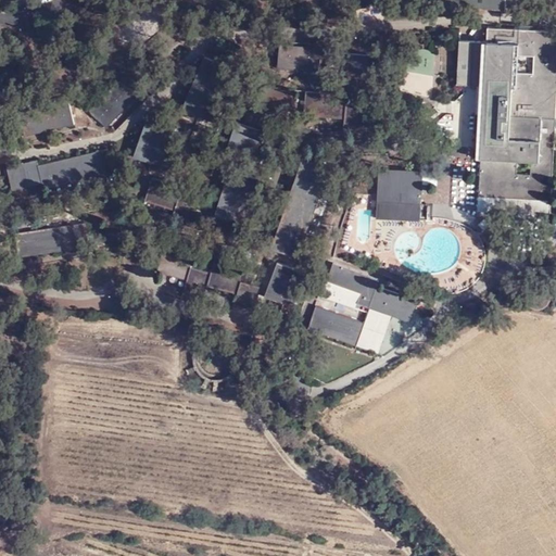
[(454,7),(490,8),(498,9),(504,9),(504,0),(440,0),(439,13),(453,17),(454,7)]
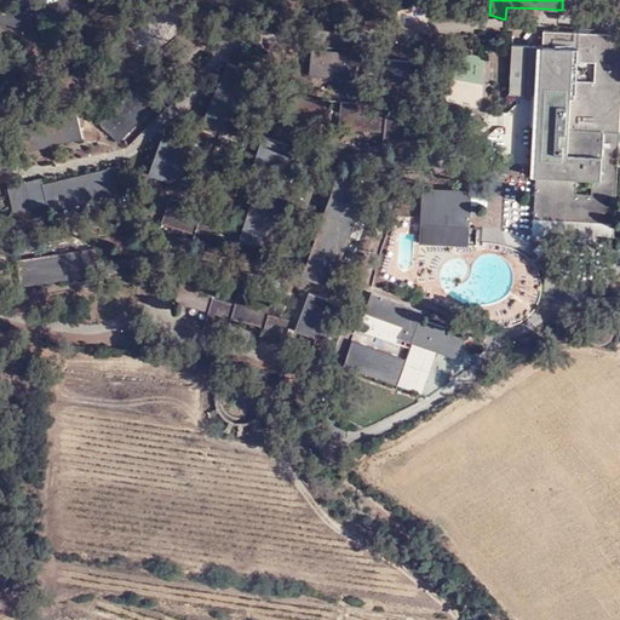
[(556,10),(546,9),(545,33),(555,34),(556,10)]
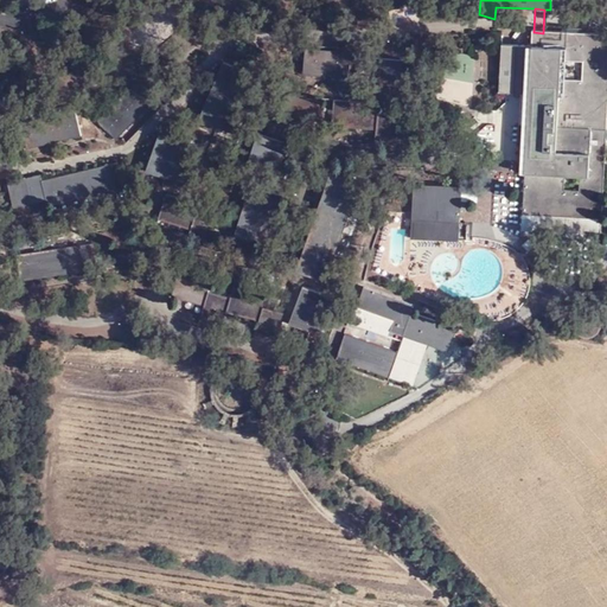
[(606,36),(543,33),(534,32),(531,32),(531,46),(502,45),(498,93),(523,94),(529,95),(525,173),(523,216),(600,219),(604,152),(605,139),(606,84),(606,36)]
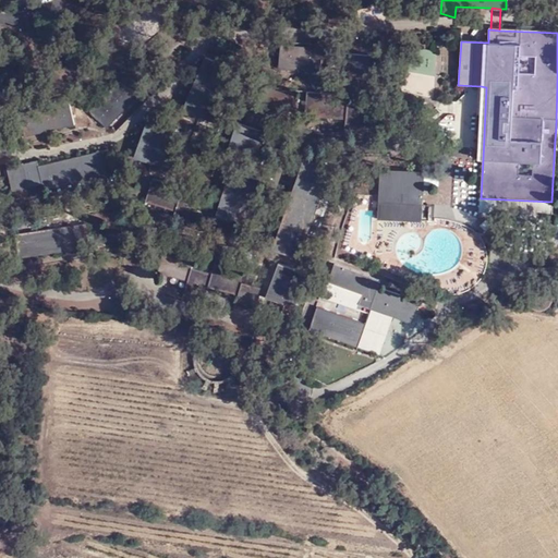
[(279,70),(319,73),(322,48),(280,45),(279,70)]
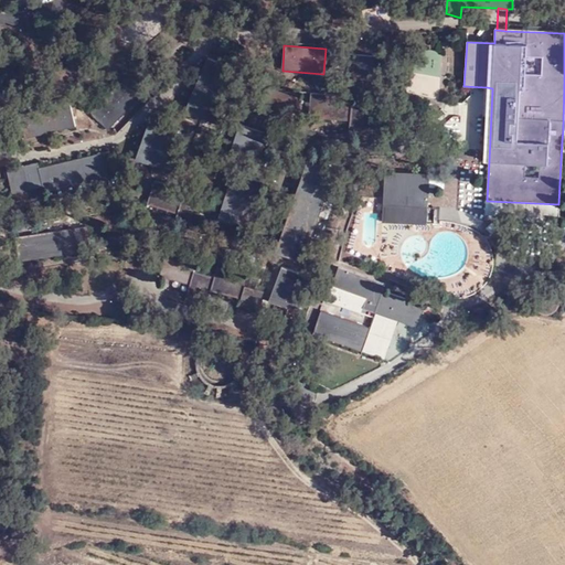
[(183,114),(188,115),(211,60),(208,57),(183,114)]
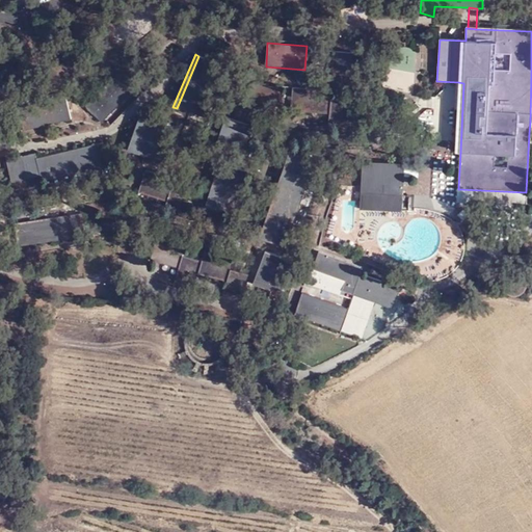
[(198,56),(177,108),(197,117),(220,65),(198,56)]
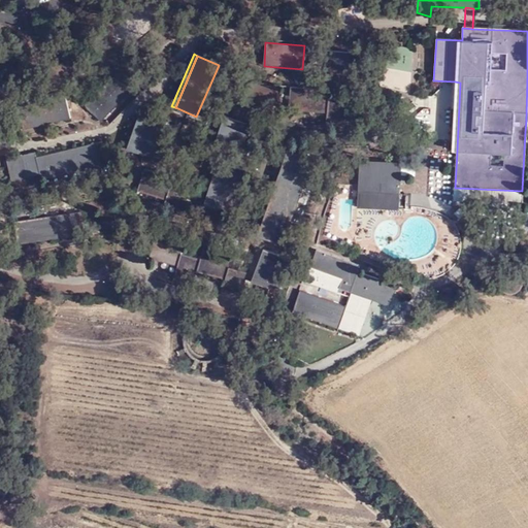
[(99,123),(135,87),(119,70),(83,106),(99,123)]
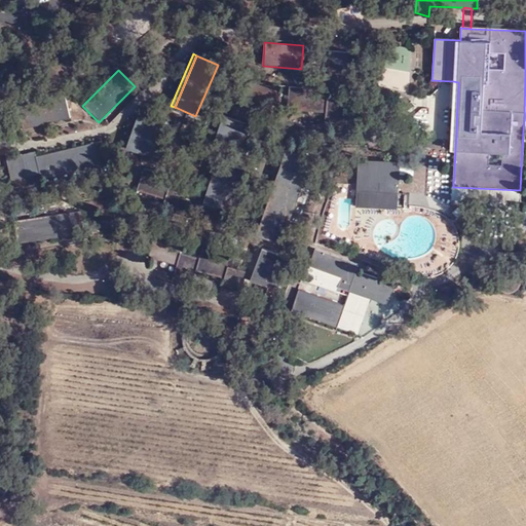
[(270,111),(276,89),(250,81),(243,103),(270,111)]
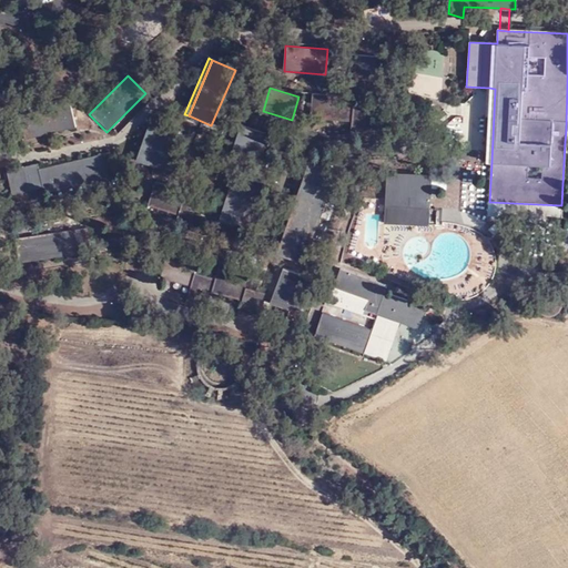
[(495,89),(489,88),(486,161),(492,162),(495,89)]
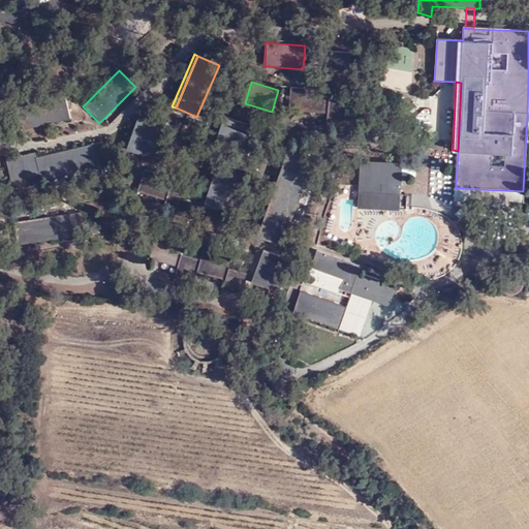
[(23,130),(69,120),(65,97),(18,107),(23,130)]
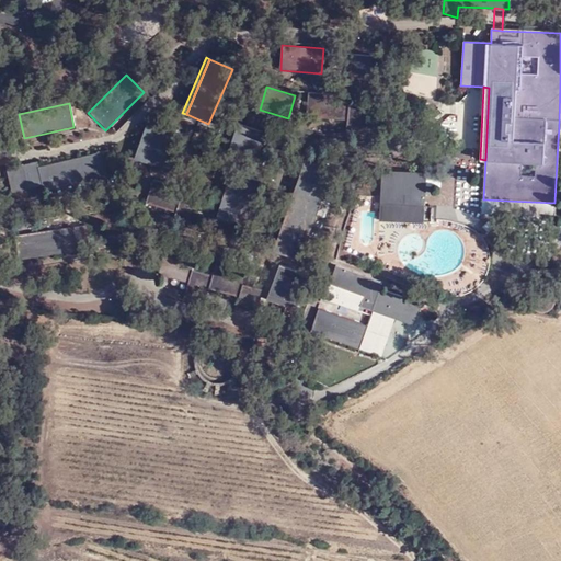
[(135,159),(138,160),(155,115),(151,114),(135,159)]
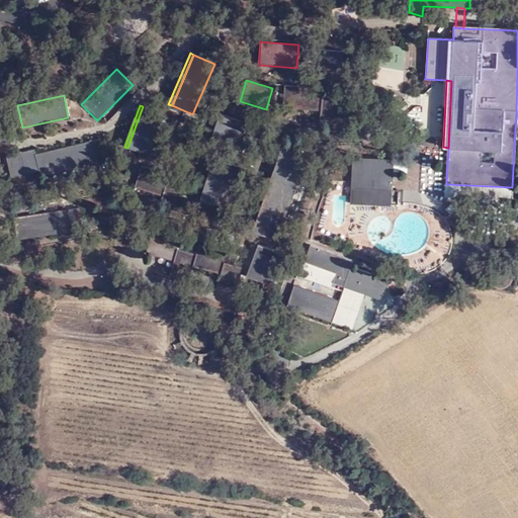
[(143,106),(127,148),(149,156),(164,113),(143,106)]
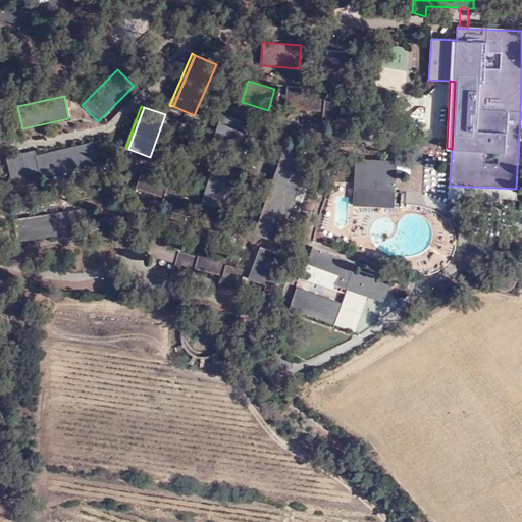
[(236,157),(247,124),(220,116),(210,148),(236,157)]
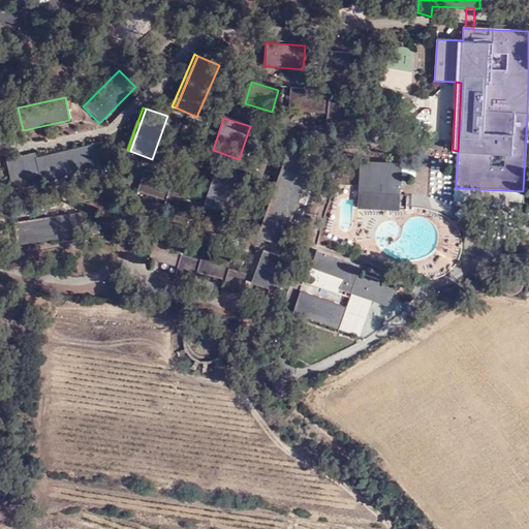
[(41,180),(106,164),(101,142),(36,157),(35,153),(6,160),(10,182),(40,176),(41,180)]
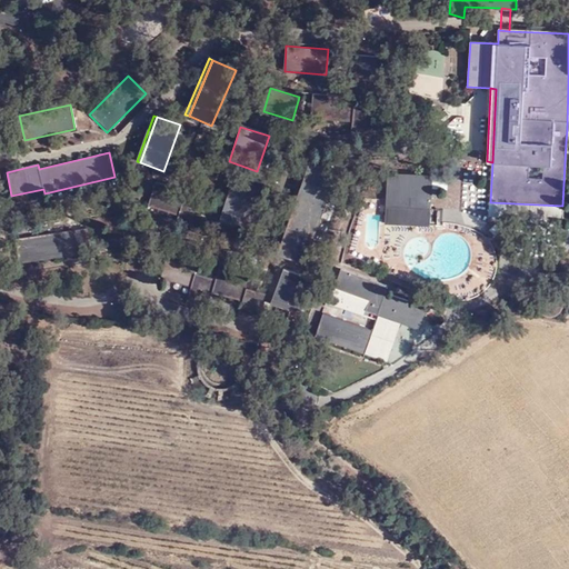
[(412,220),(412,226),(429,227),(431,176),(388,173),(387,201),(386,218),(412,220)]
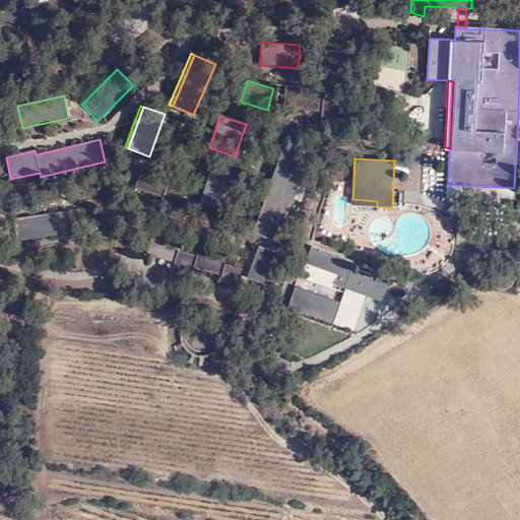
[(225,210),(239,169),(213,160),(200,201),(225,210)]
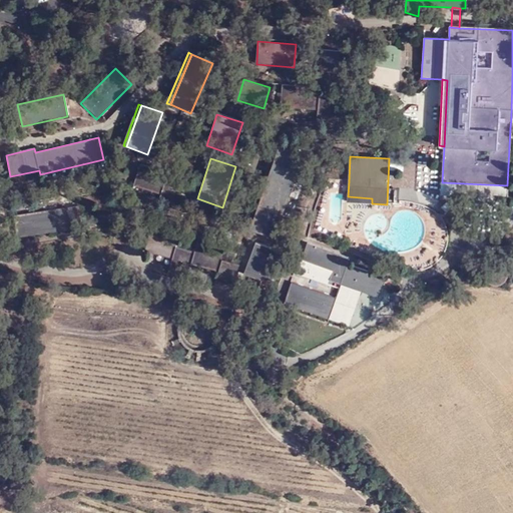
[(177,205),(184,184),(166,178),(167,174),(140,164),(133,185),(160,195),(159,199),(177,205)]
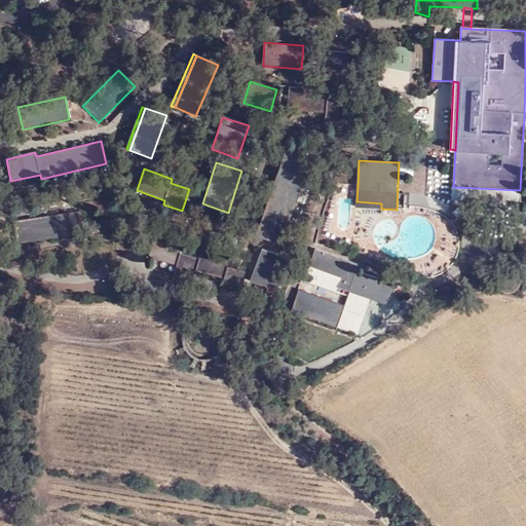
[(336,185),(333,237),(354,238),(355,207),(357,201),(358,186),(336,185)]
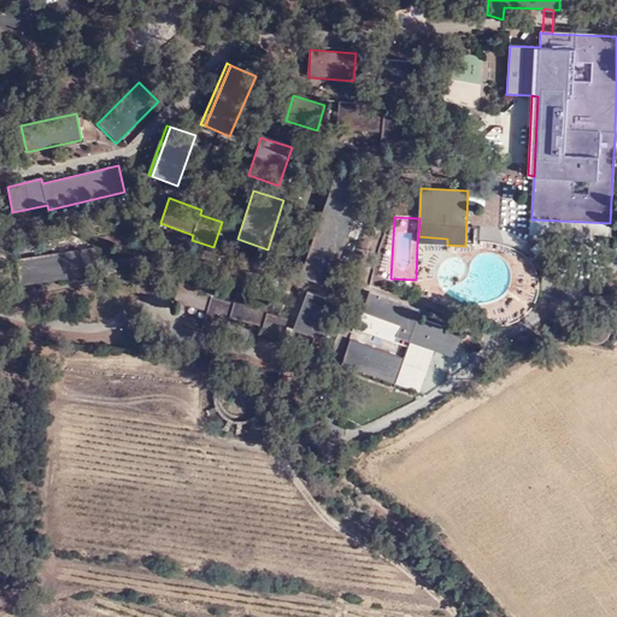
[(609,239),(610,223),(532,219),(530,234),(609,239)]
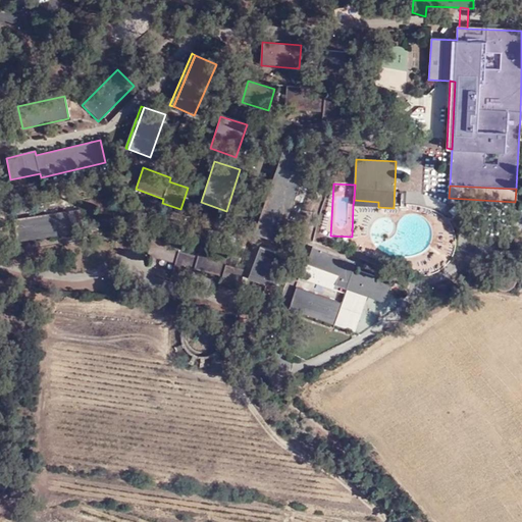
[(16,242),(83,232),(80,210),(13,219),(16,242)]
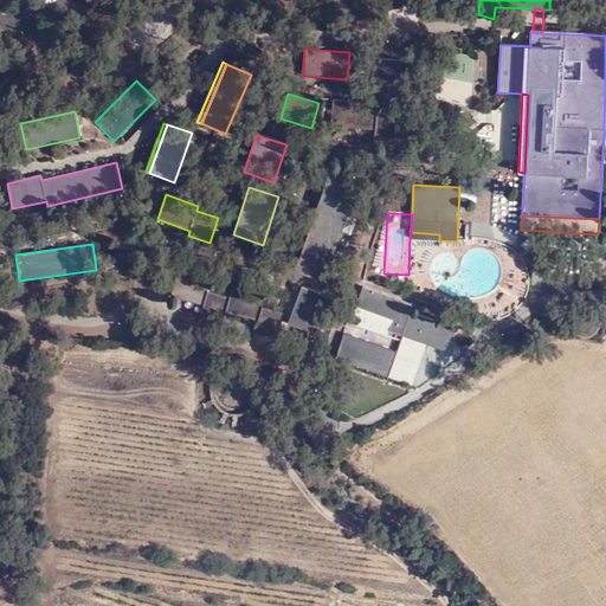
[(277,339),(284,313),(262,307),(264,296),(232,287),(229,298),(207,291),(211,281),(179,271),(172,297),(202,305),(199,317),(221,323),(225,311),(258,321),(255,331),(277,339)]
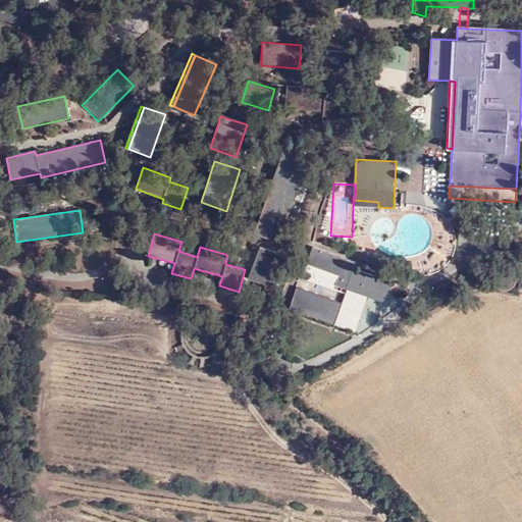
[(248,278),(272,288),(285,256),(260,247),(248,278)]
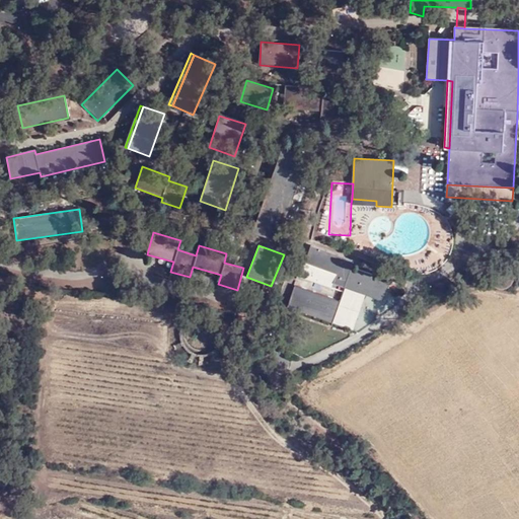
[(310,246),(304,264),(336,275),(332,284),(344,288),(383,301),(390,283),(351,269),(353,263),(310,246)]
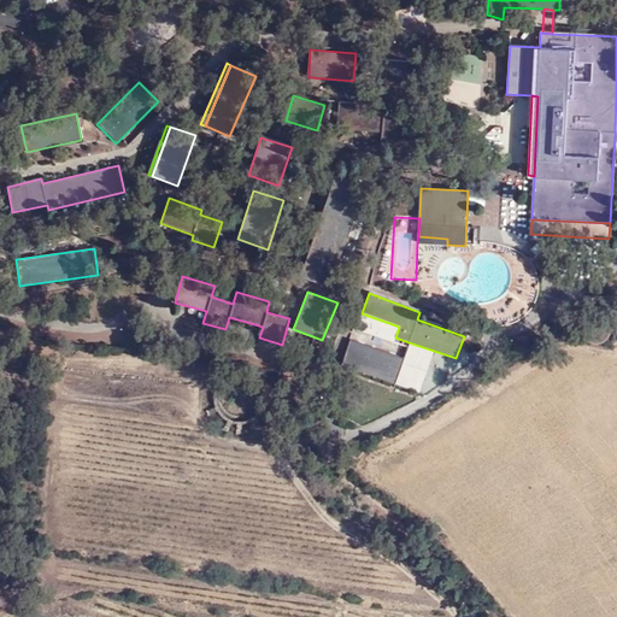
[(603,315),(592,312),(586,318),(605,338),(610,329),(609,318),(603,315)]
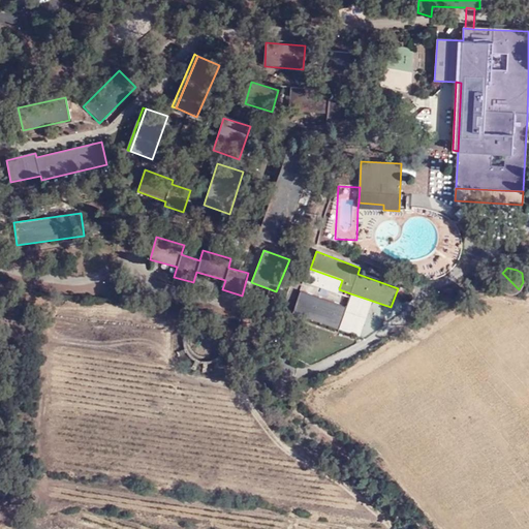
[(342,280),(310,269),(305,283),(348,299),(350,293),(339,289),(342,280)]
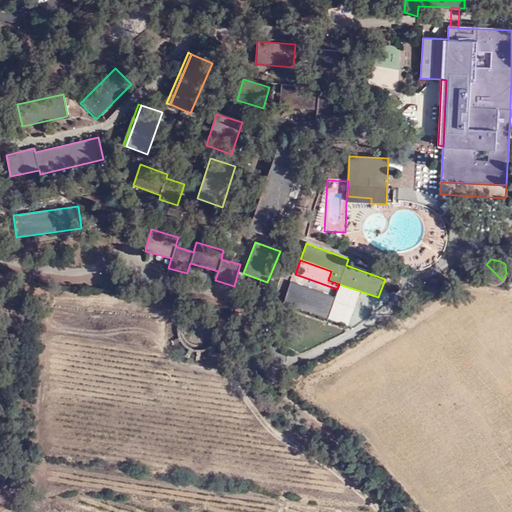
[(502,280),(486,264),(483,266),(484,276),(489,280),(495,282),(502,280)]
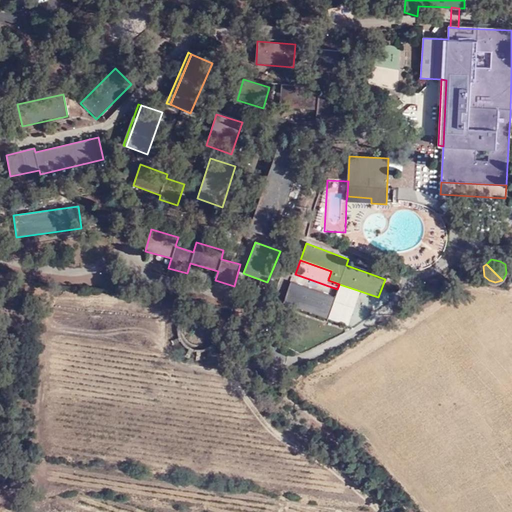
[(328,319),(335,297),(291,282),(284,304),(328,319)]
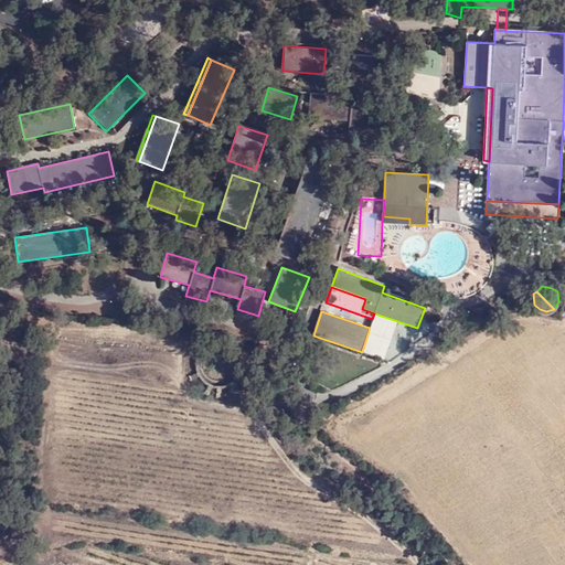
[(191,381),(200,375),(198,372),(189,376),(191,381)]
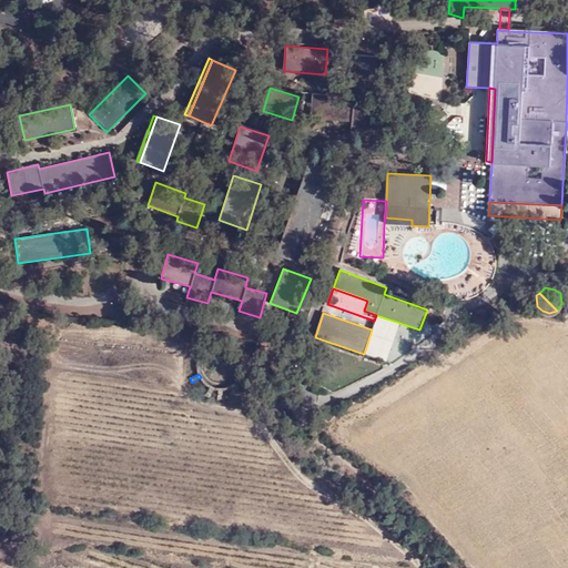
[(244,391),(237,384),(234,386),(240,394),(244,391)]
